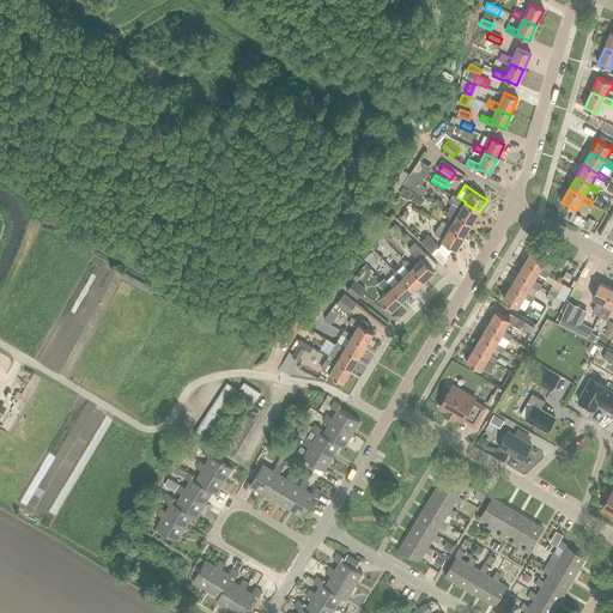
[(466,202),(457,196),(453,194),(449,201),(461,210),(459,214),(457,216),(472,224),(479,212),(465,204),(466,202)]
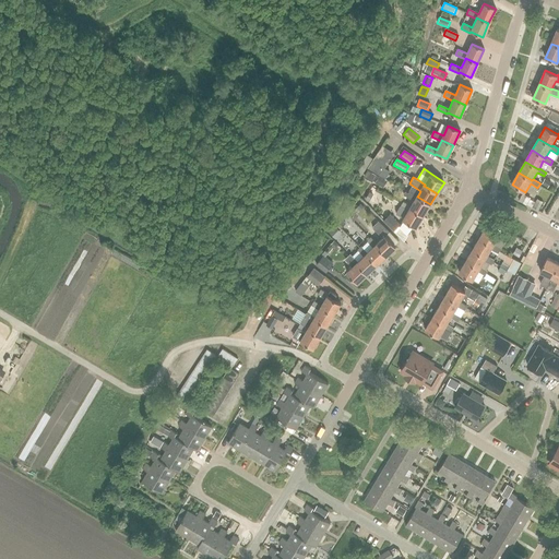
[(384,188),(388,183),(380,179),(377,183),(384,188)]
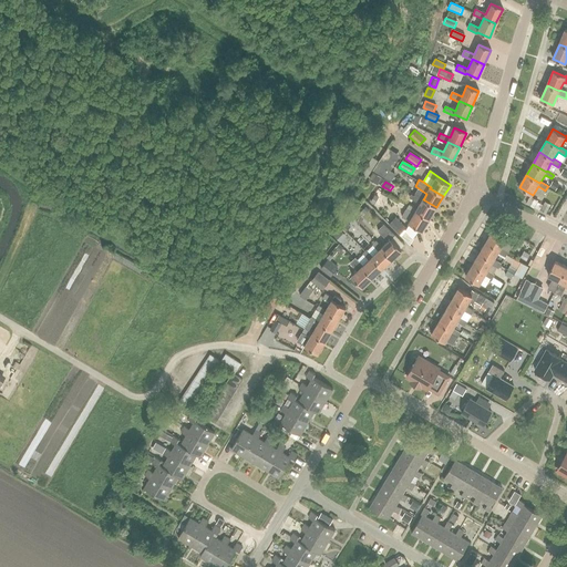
[(423,199),(424,198),(416,194),(415,195),(412,194),(410,196),(421,203),(418,209),(416,210),(430,219),(436,207),(423,199)]
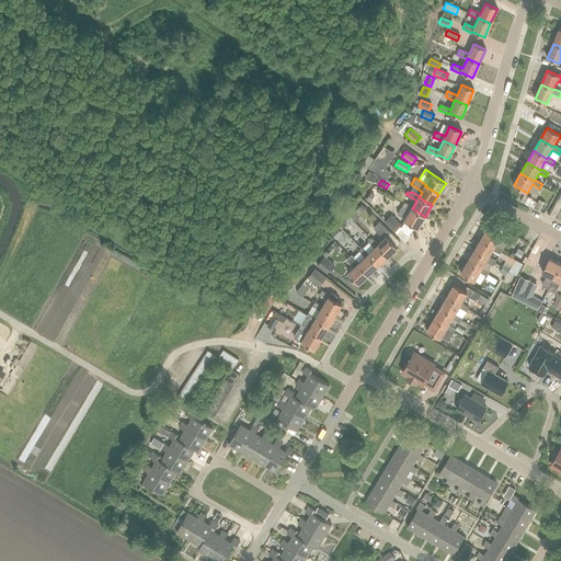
[(524,196),(522,203),(528,206),(531,199),(524,196)]
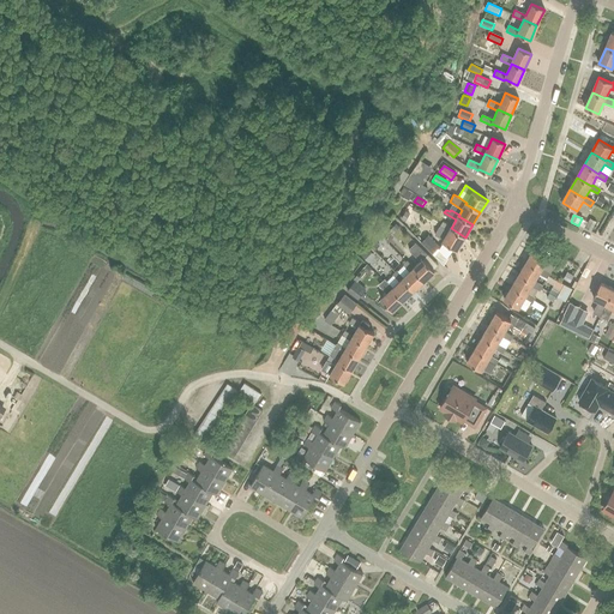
[(590,218),(585,228),(591,232),(596,222),(590,218)]
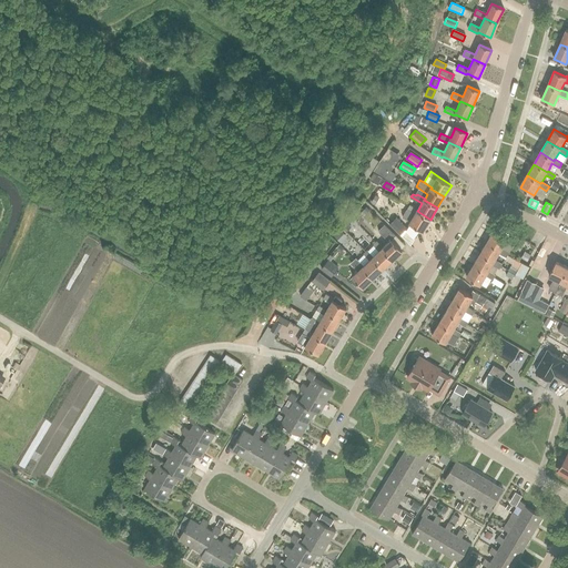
[(417,211),(418,210),(409,205),(407,210),(415,214),(411,222),(409,223),(423,231),(430,220),(417,211)]
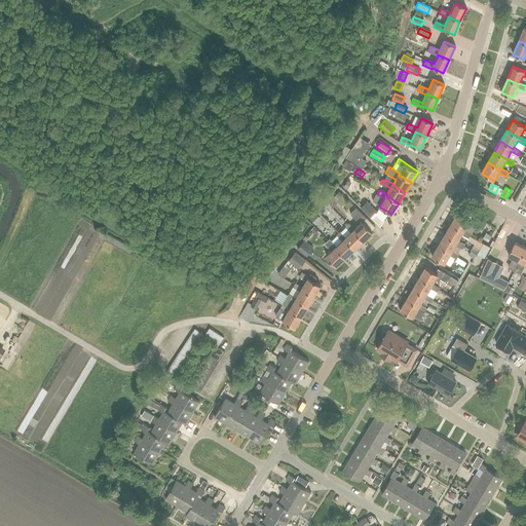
[(333,199),(335,201),(338,198),(339,199),(343,195),(340,192),(336,196),(333,199)]
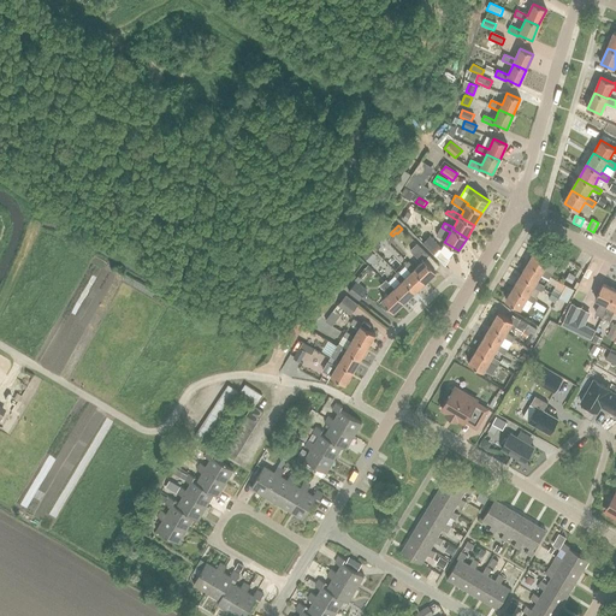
[(442,227),(437,236),(445,241),(450,232),(442,227)]
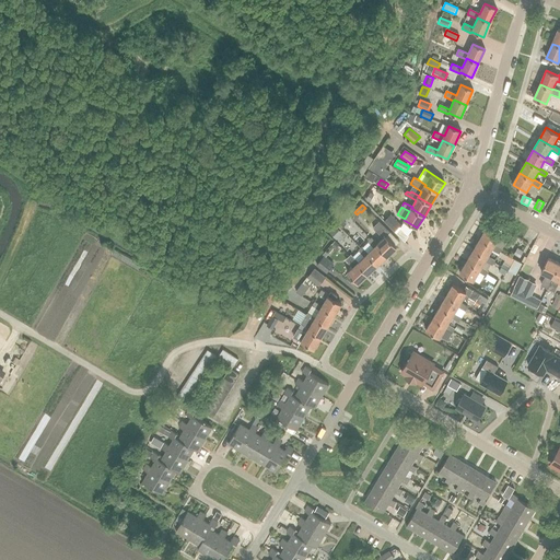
[(394,232),(400,225),(391,216),(383,222),(394,232)]
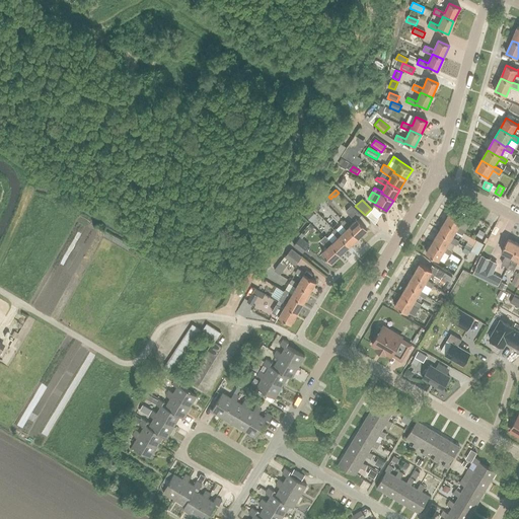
[(315,204),(312,209),(317,212),(320,207),(315,204)]
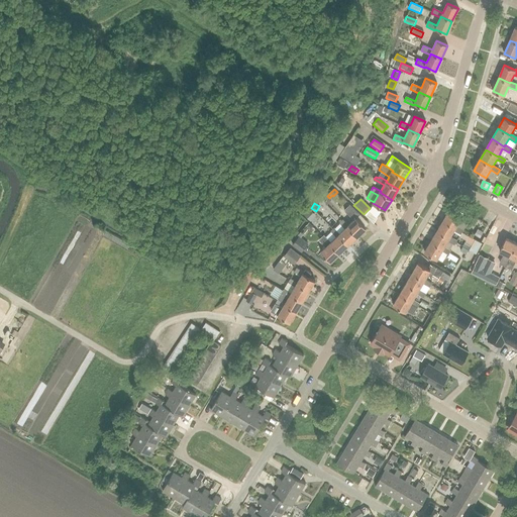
[(347,226),(357,236),(367,228),(356,218),(360,215),(350,205),(344,210),(354,220),(348,225),(347,226)]
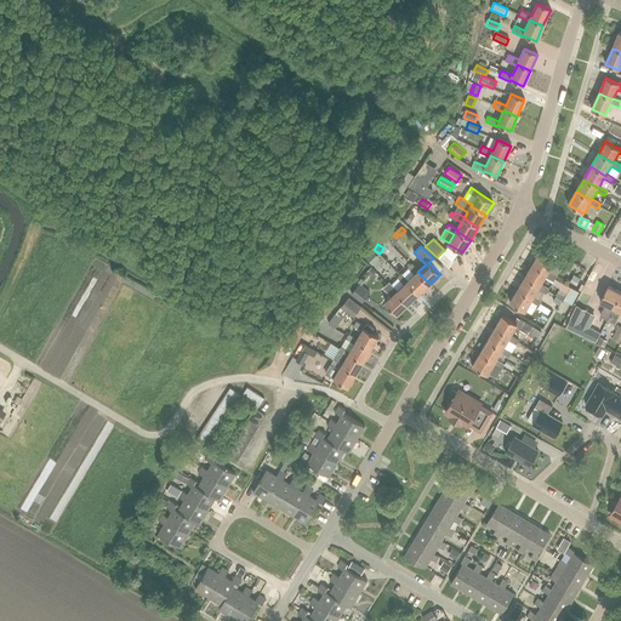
[(372,251),(365,258),(371,265),(377,257),(372,251)]
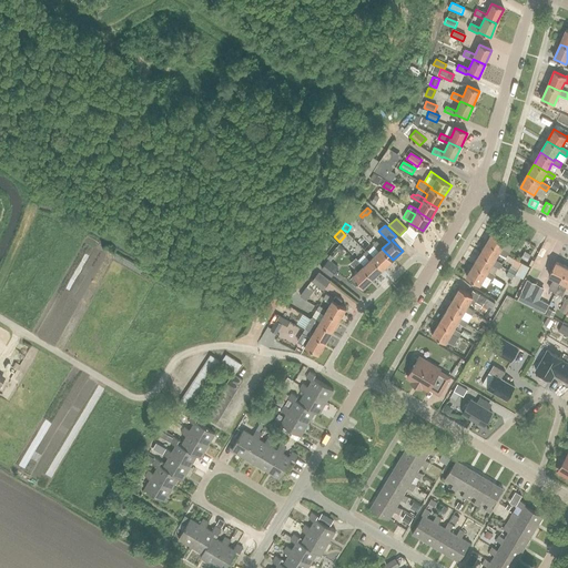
[(494,231),(487,242),(500,250),(501,249),(509,253),(516,242),(508,237),(508,239),(494,231)]
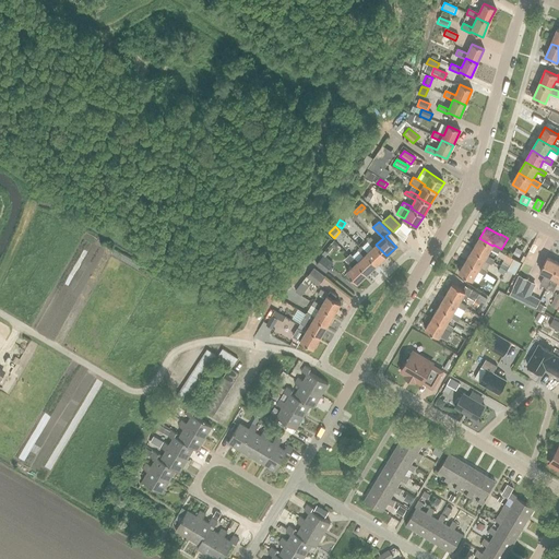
[(376,245),(377,244),(370,238),(367,241),(373,248),(367,253),(367,254),(377,265),(387,256),(376,245)]
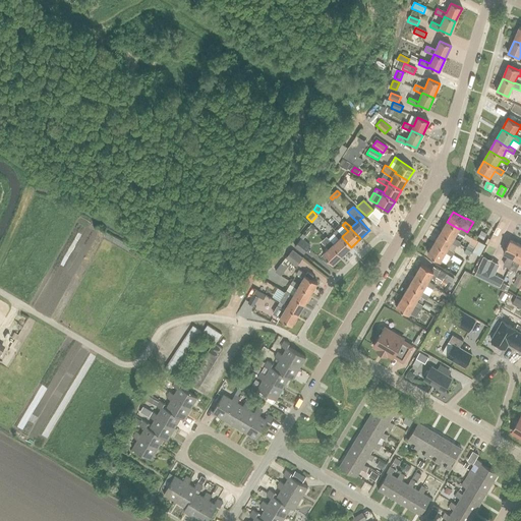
[(466,234),(467,232),(460,228),(459,229),(447,222),(441,233),(453,240),(454,239),(458,232),(465,236),(466,234)]
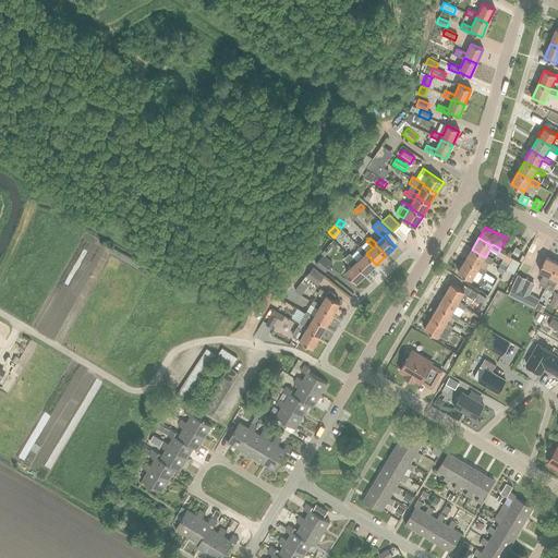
[(366,254),(366,253),(361,246),(356,250),(363,256),(358,262),(356,263),(366,274),(376,265),(366,254)]
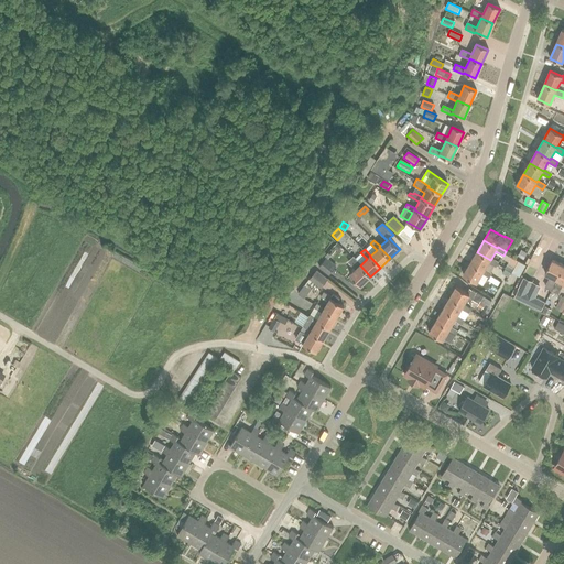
[(528,253),(521,250),(518,256),(523,260),(528,253)]
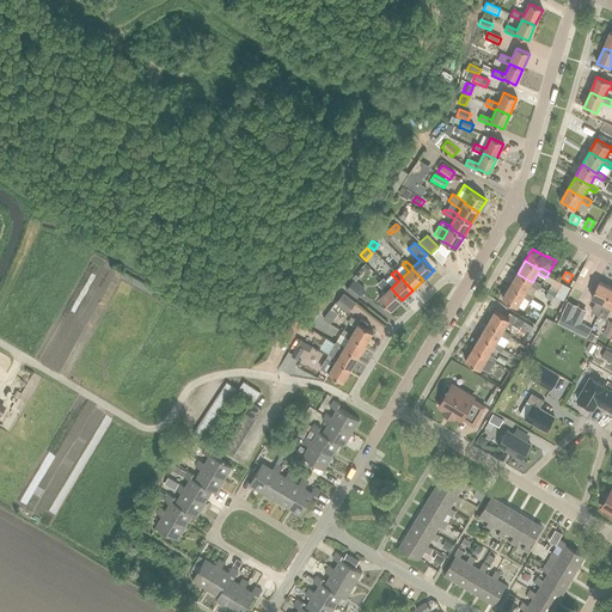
[(518,274),(510,286),(525,294),(526,293),(531,286),(539,291),(542,286),(533,281),(532,282),(518,274)]
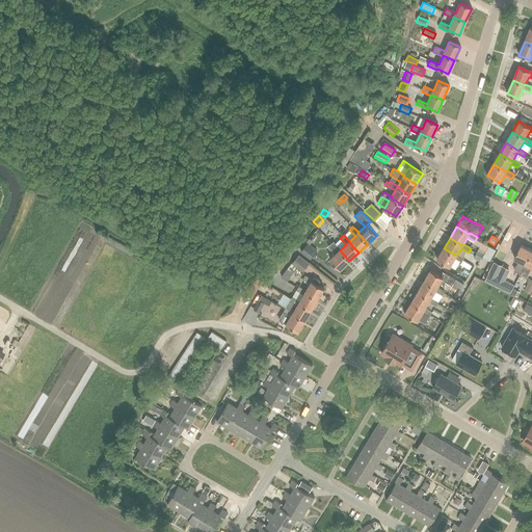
[(475,241),(473,244),(480,248),(483,243),(476,239),(475,241)]
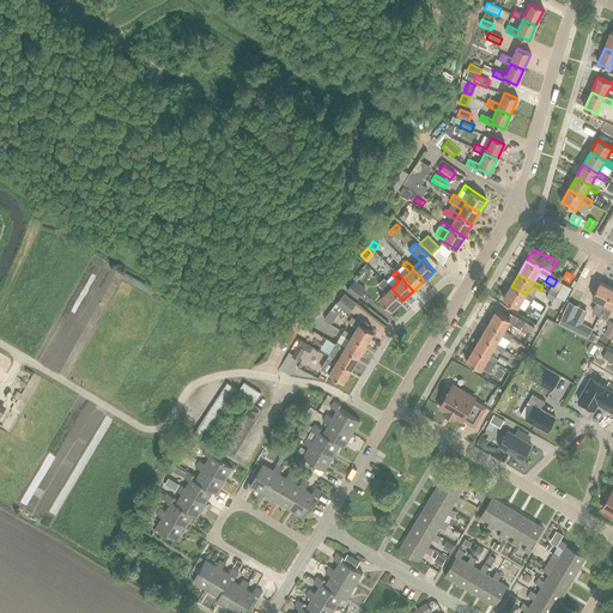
[(392,289),(393,287),(386,279),(380,284),(387,293),(381,299),(392,311),(402,301),(392,289)]
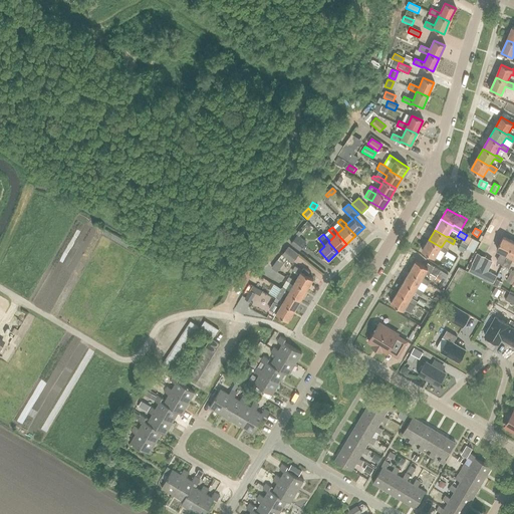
[(299,251),(306,242),(297,235),(290,244),(299,251)]
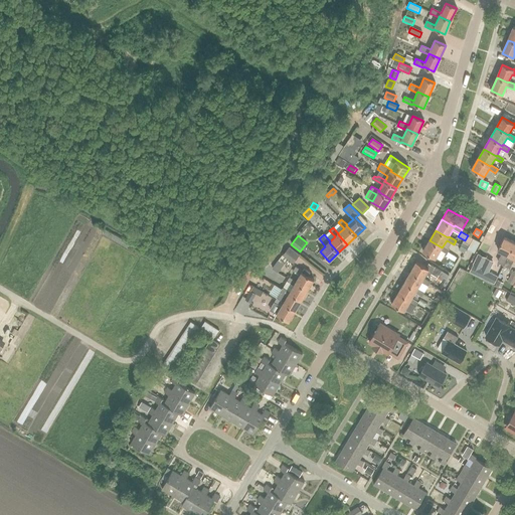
[(465,240),(462,245),(470,250),(476,240),(468,235),(465,240)]
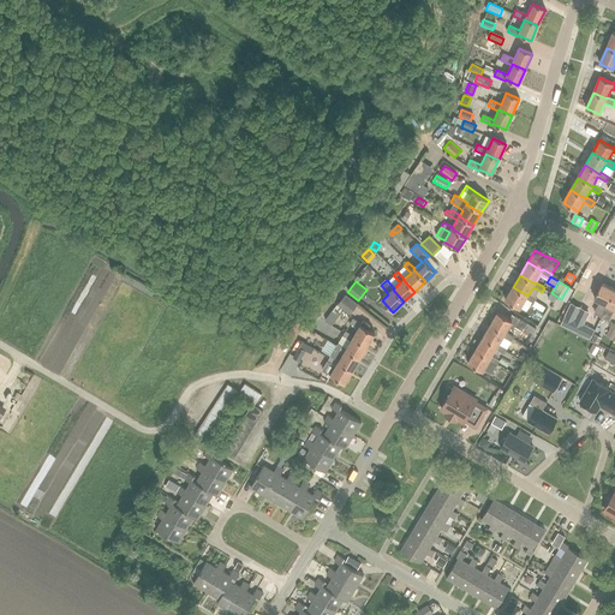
[(602,317),(614,291),(614,290),(602,284),(595,298),(601,302),(595,314),(602,317)]
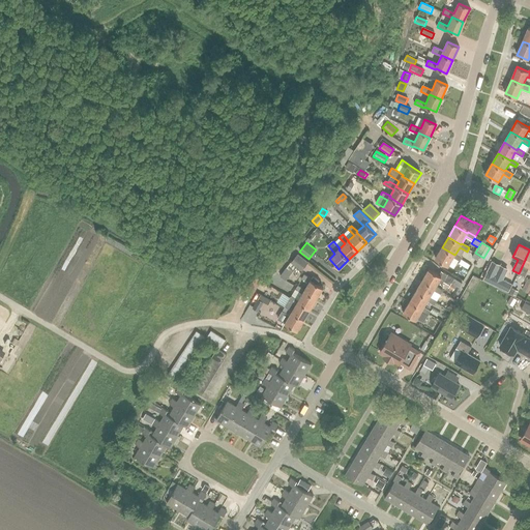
[(442,247),(435,259),(448,266),(452,258),(460,262),(463,258),(455,254),(454,255),(442,247)]
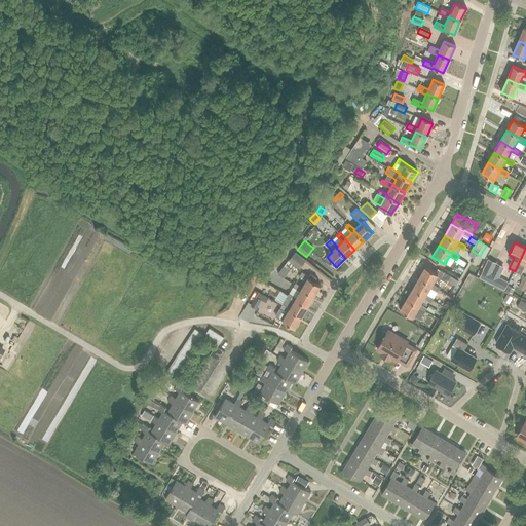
[(525,249),(515,271),(520,274),(525,264),(525,249)]
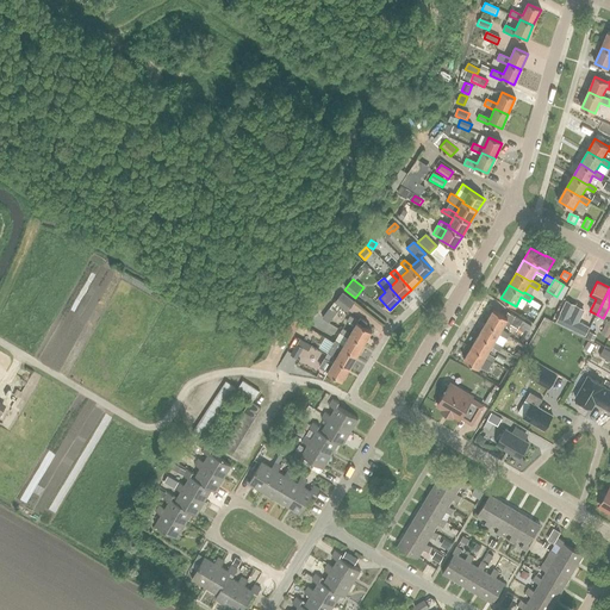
[(334,303),(337,306),(347,312),(353,304),(341,294),(334,303)]
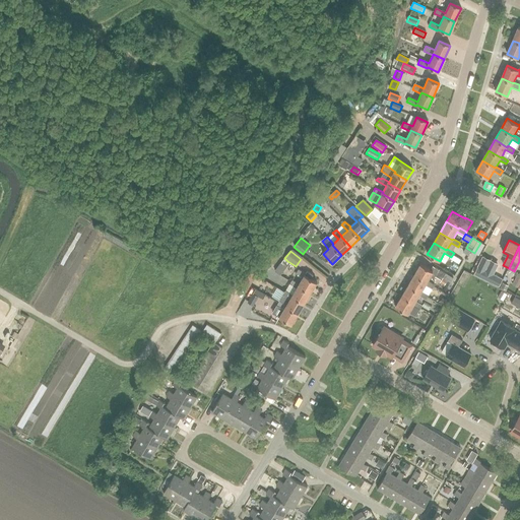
[(482,257),(474,275),(482,278),(490,264),(491,261),(482,257)]
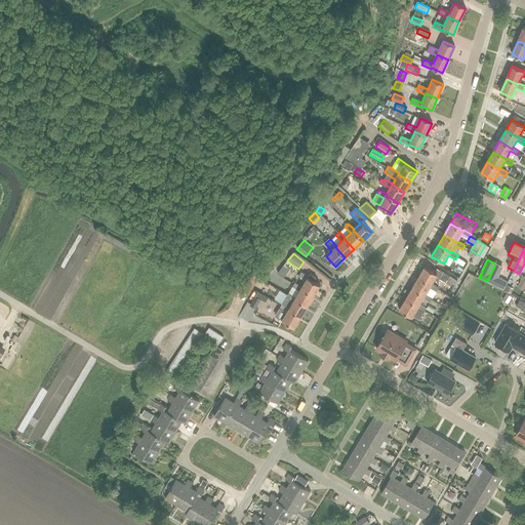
[(502,268),(495,264),(494,267),(487,281),(502,289),(507,282),(497,278),(502,268)]
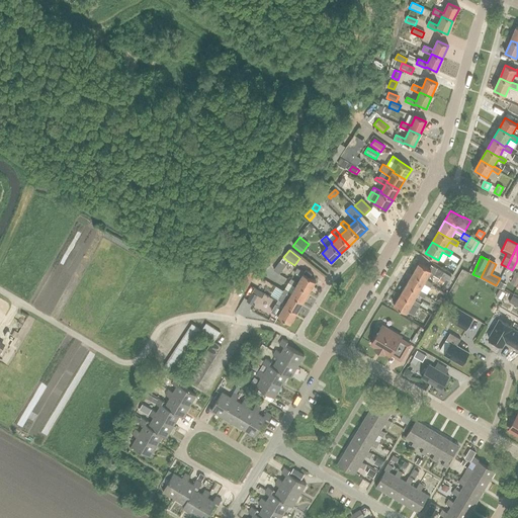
[(254,271),(254,272),(259,275),(262,271),(265,266),(259,262),(254,271)]
